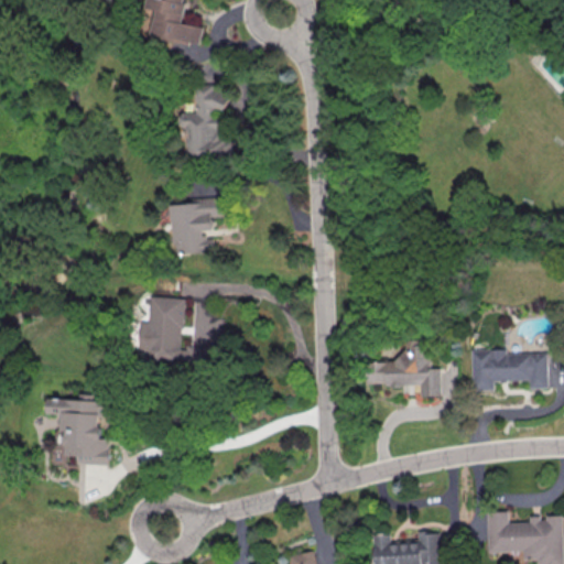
[(190,0),(151,0),(151,7),(161,9),(155,35),(203,44),(206,26),(185,22),(190,0)]
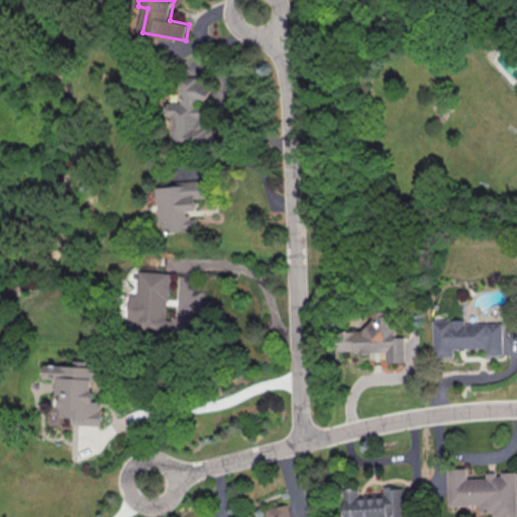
[(171,143),(212,142),(212,120),(202,121),(201,101),(208,101),(208,84),(199,84),(199,76),(181,77),(182,103),(171,103),(171,143)]
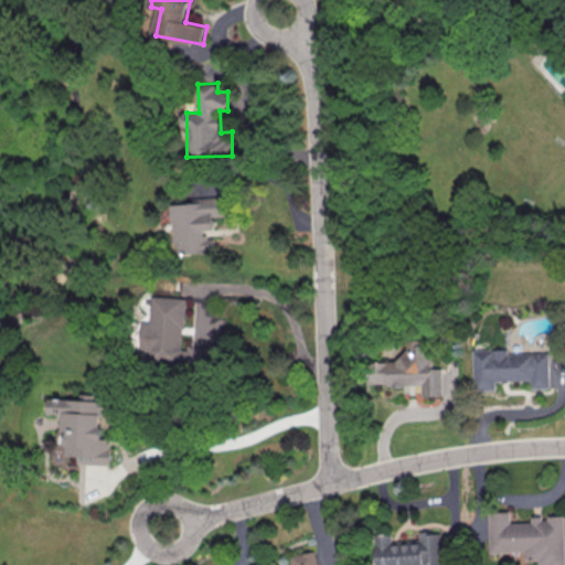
[(173,204),(177,254),(215,252),(214,233),(215,233),(215,217),(224,216),(223,196),(192,199),(192,203),(173,204)]
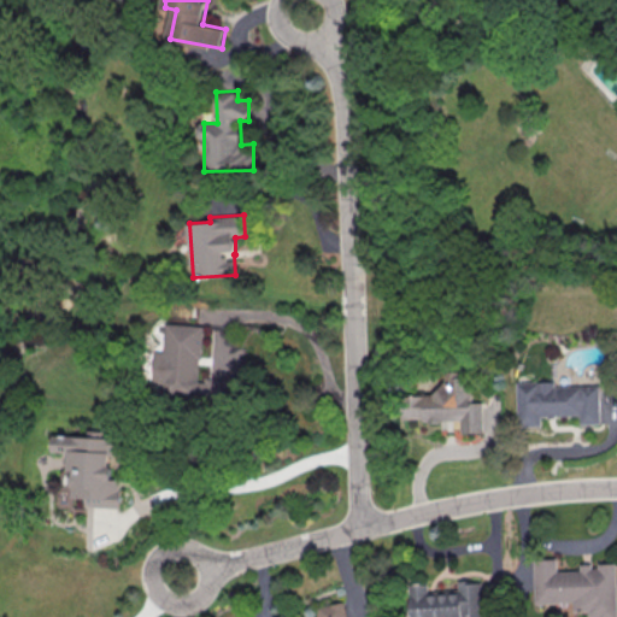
[(203,325),(165,323),(164,352),(156,351),(153,385),(159,385),(159,398),(229,401),(230,380),(199,378),(203,325)]
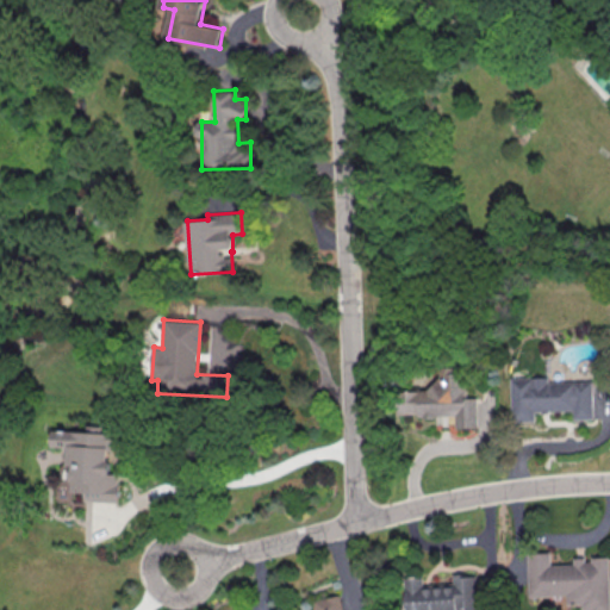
[(590,380),(546,381),(546,377),(509,378),(510,421),(533,421),(533,411),(571,410),(571,419),(591,419),(590,380)]
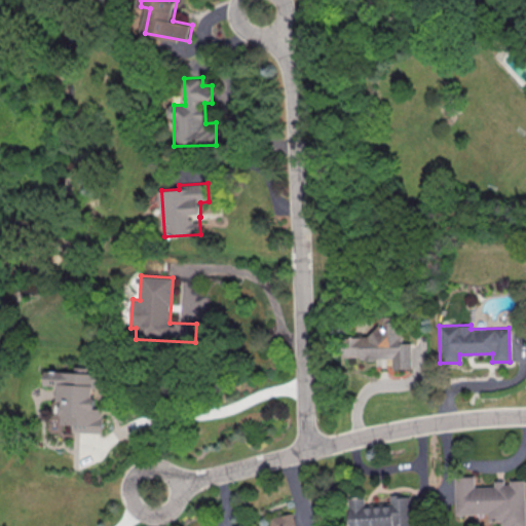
[(45,373),(100,375),(99,389),(95,389),(94,410),(104,411),(103,435),(89,434),(74,434),(74,426),(62,426),(63,403),(58,403),(59,387),(44,386),(45,373)]
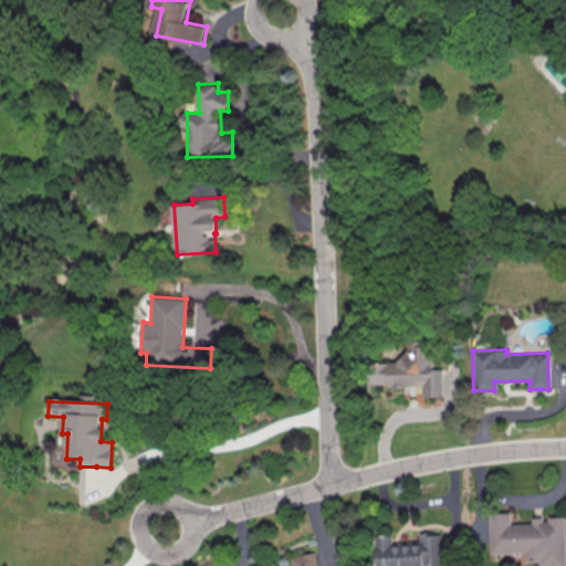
[(565,519),(565,544),(565,565),(540,565),(540,563),(525,564),(525,555),(491,556),(489,516),(509,515),(510,526),(531,525),(531,520),(542,520),(542,523),(547,523),(547,519),(565,519)]
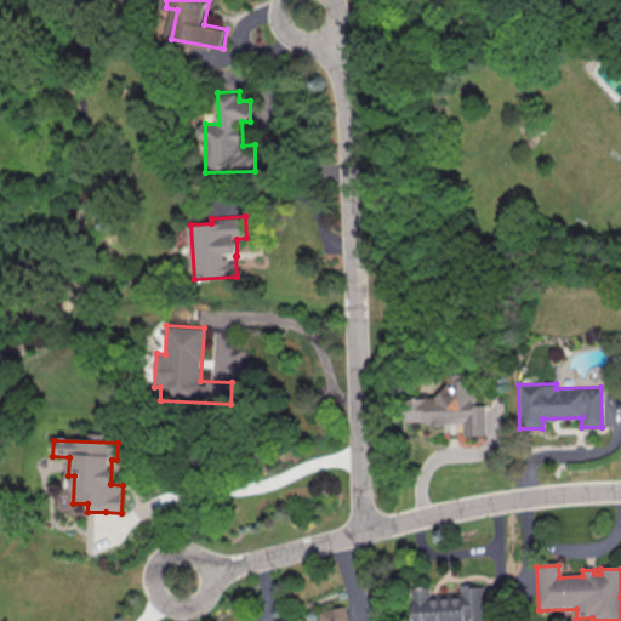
[(412,588),(414,620),(484,620),(483,584),(460,585),(460,596),(431,598),(429,587),(412,588)]
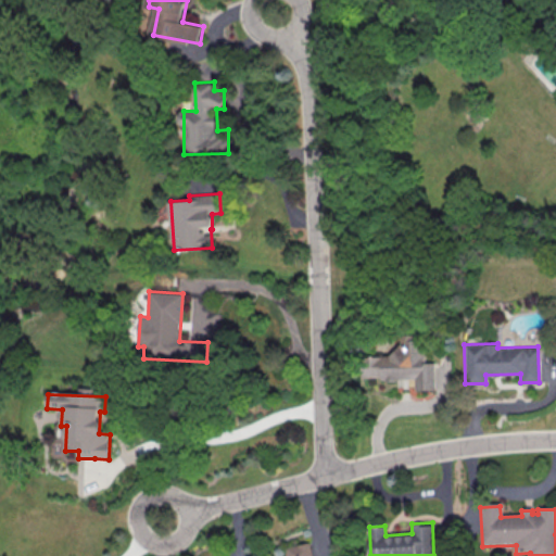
[(312,555),(310,542),(286,547),(287,555),(312,555)]
